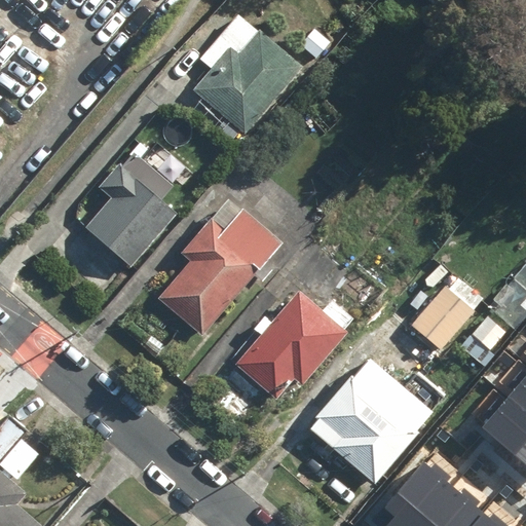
[(316,60),(331,43),(314,29),(300,44),(316,60)]
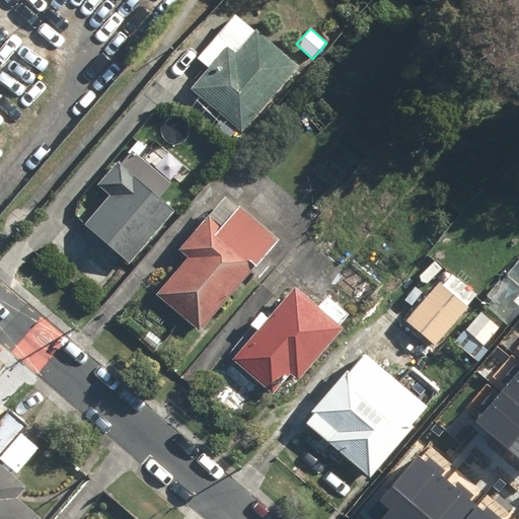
[(298,67),(255,31),(236,54),(227,47),(191,91),(242,134),(298,67)]
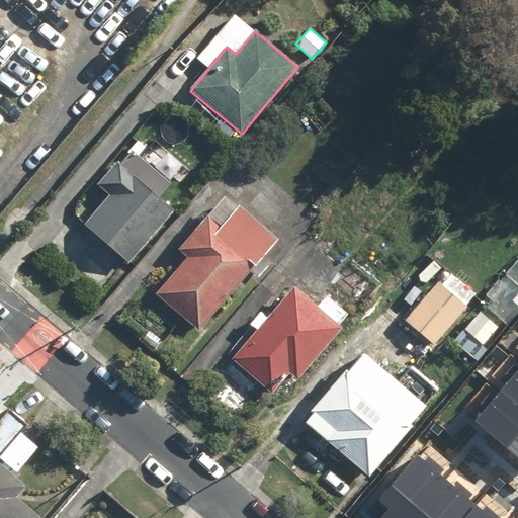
[(109,196),(84,226),(128,264),(174,212),(159,198),(170,184),(133,152),(121,165),(117,162),(96,185),(109,196)]
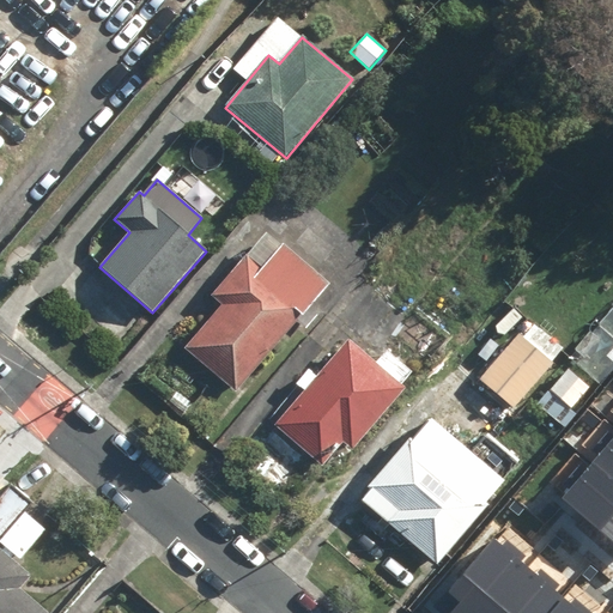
[(328,285),(266,232),(211,297),(222,305),(183,350),(236,394),(328,285)]
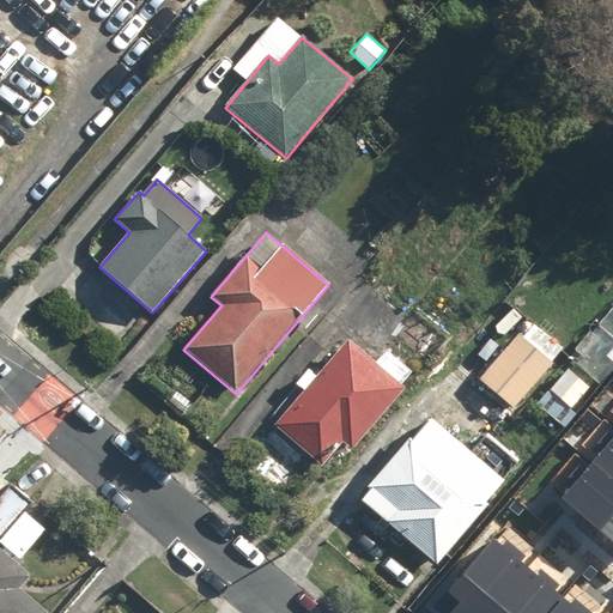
[(511,405),(562,351),(532,322),(481,376),(511,405)]
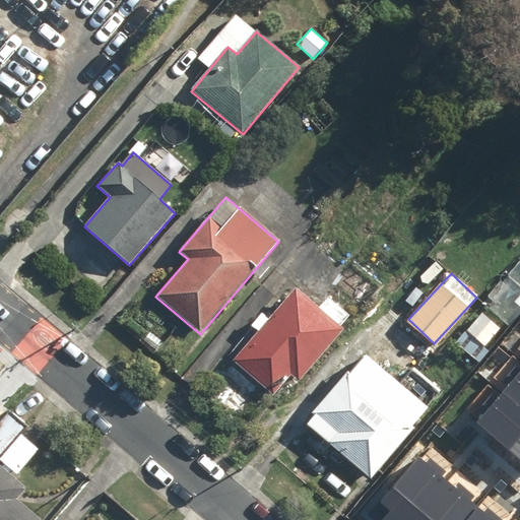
[(299,380),(342,329),(339,327),(349,316),(326,297),(316,309),(294,290),(234,361),(275,395),(293,375),(299,380)]
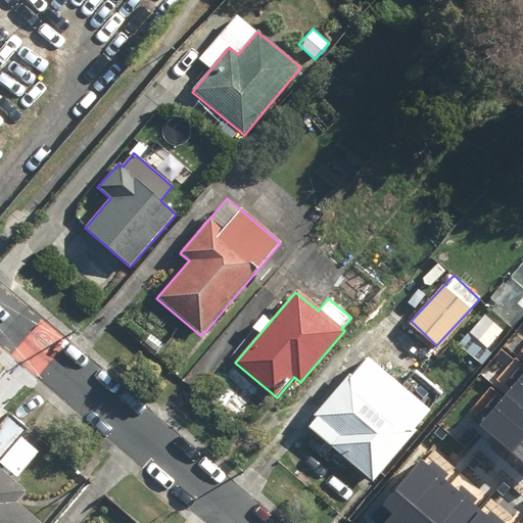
[(502,410),(522,386),(522,362),(517,357),(484,393),(502,410)]
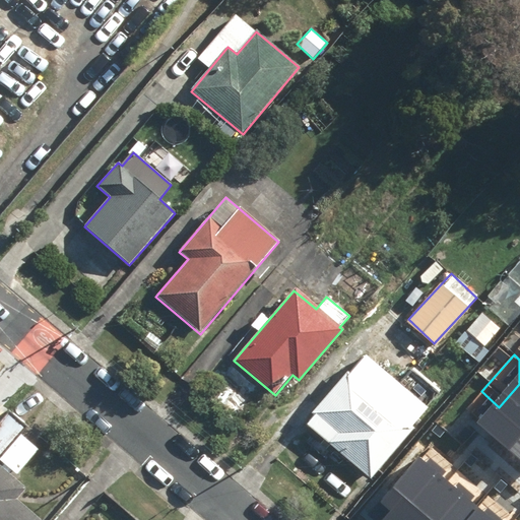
[(370,479),(412,429),(345,374),(303,425),(370,479)]
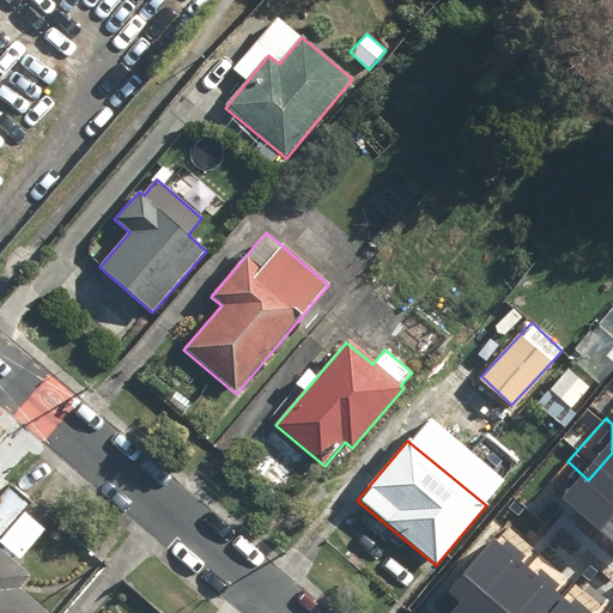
[(46,532),(25,514),(0,542),(20,560),(46,532)]
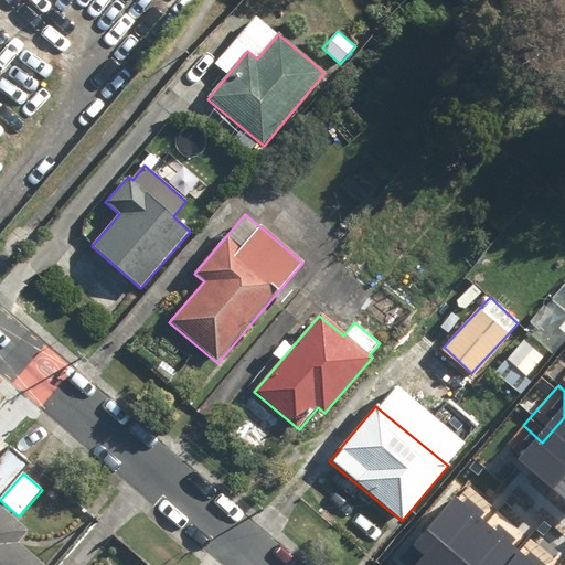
[(477,473),(430,525),(461,552),(451,563),(452,564),(510,564),(541,530),(477,473)]
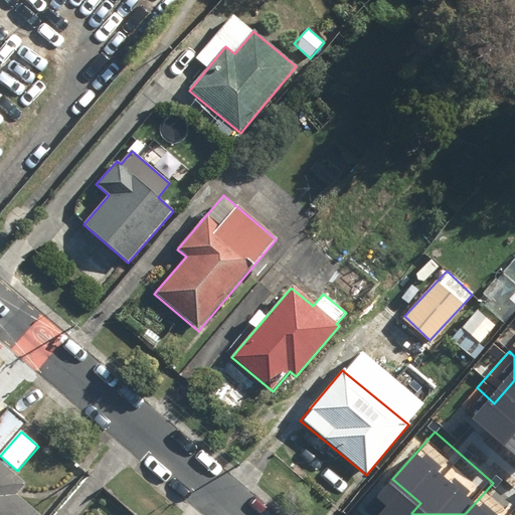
[(0,514),(39,514),(16,494),(25,484),(0,461),(0,514)]
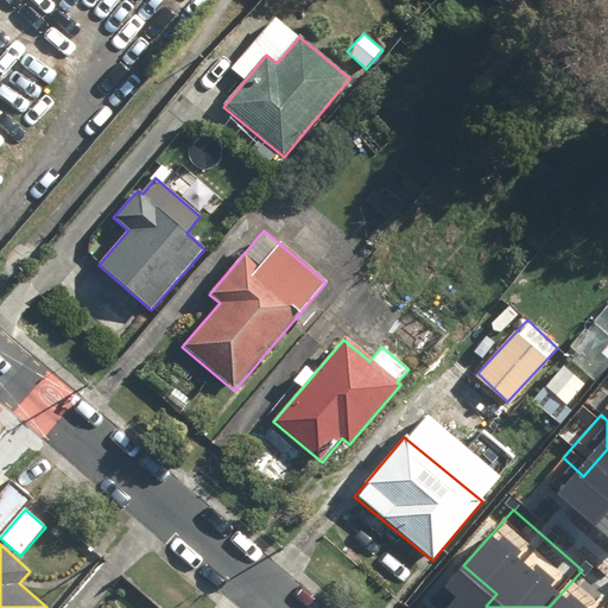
[(607,607),(607,586),(588,607),(607,607)]
